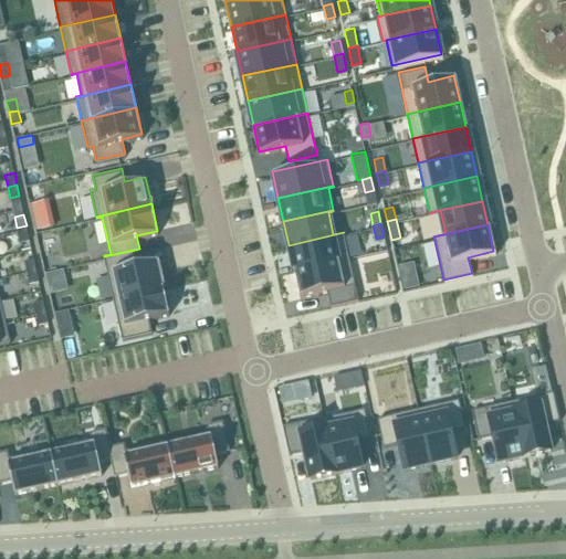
[(27,225),(17,228),(19,239),(29,236),(27,225)]
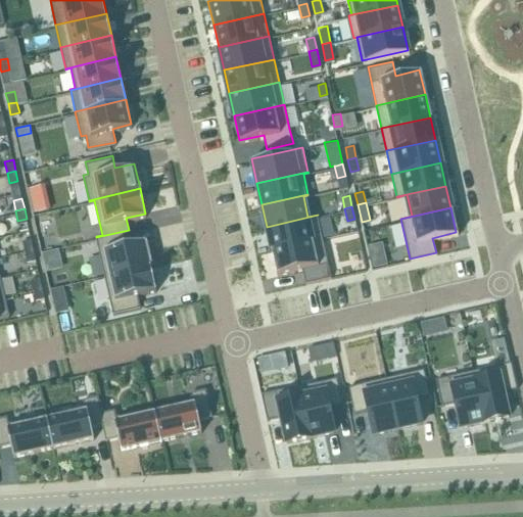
[(318,215),(267,227),(271,248),(322,236),(318,215)]
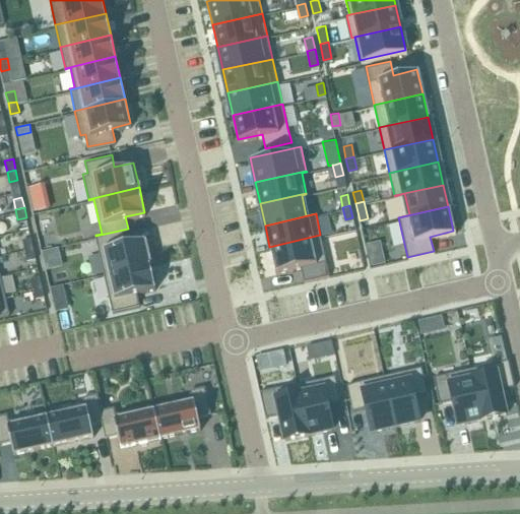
[(128,229),(95,236),(104,272),(149,262),(143,237),(125,241),(123,231),(128,229)]
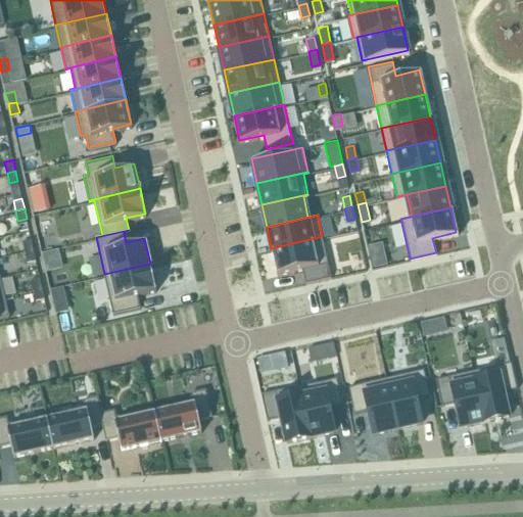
[(31,236),(21,238),(25,249),(33,247),(31,236)]
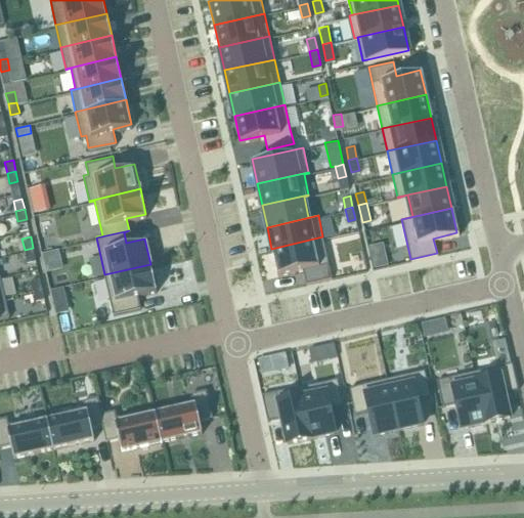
[(322,236),(271,249),(276,273),(302,267),(305,281),(331,275),(322,236)]
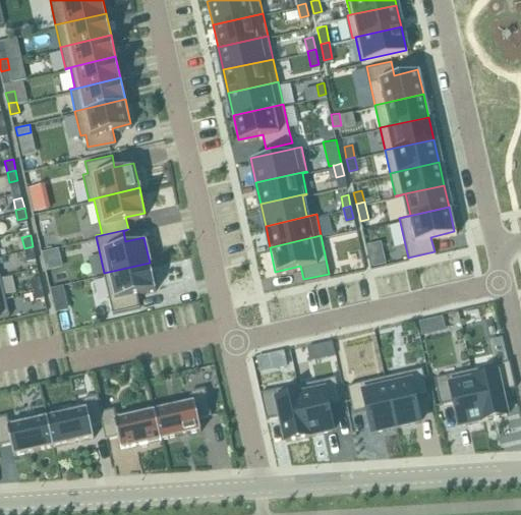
[(380,239),(365,242),(370,265),(385,261),(380,239)]
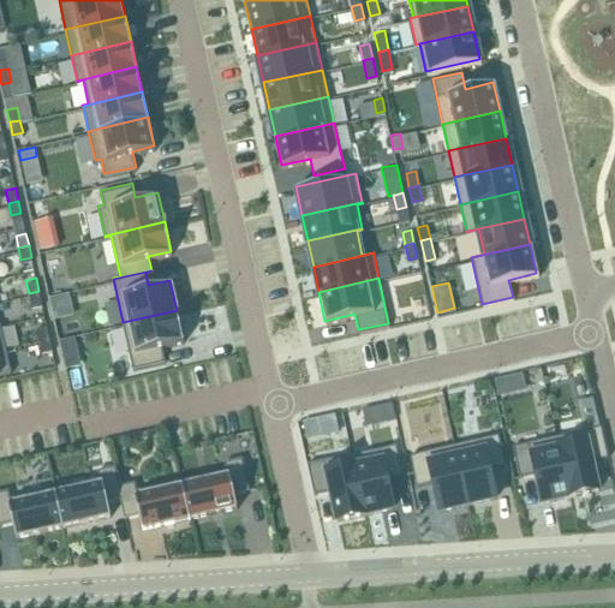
[(39,291),(29,293),(31,305),(41,303),(39,291)]
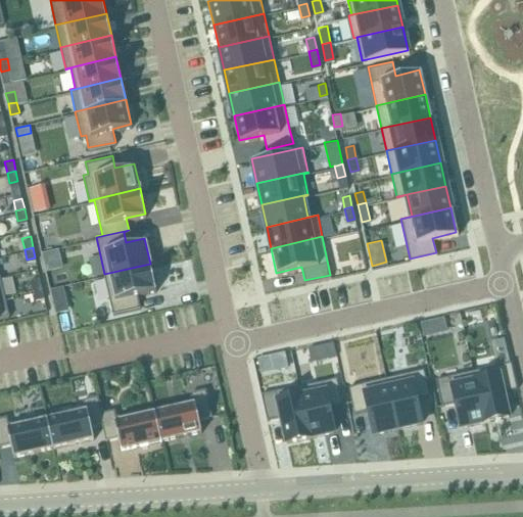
[(150,264),(104,274),(112,311),(139,304),(136,294),(155,289),(150,264)]
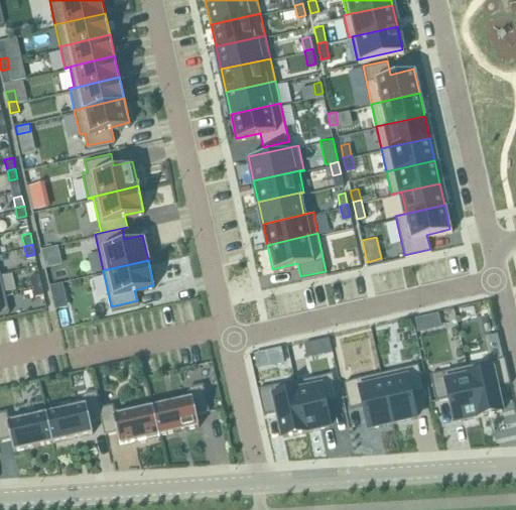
[(38,271),(30,273),(32,283),(41,281),(38,271)]
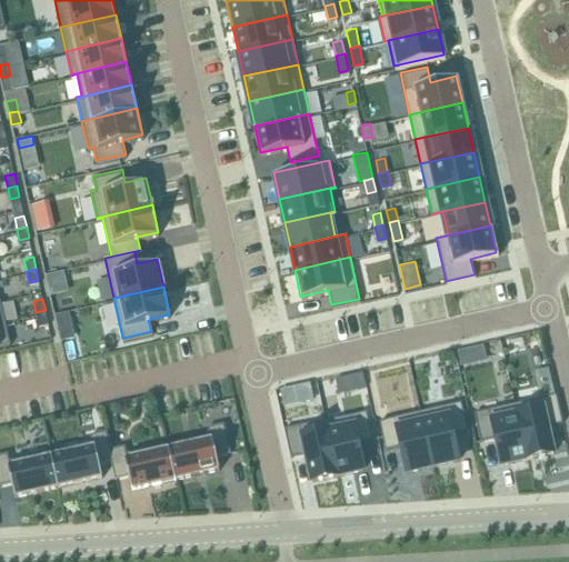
[(68,308),(55,311),(57,321),(70,318),(68,308)]
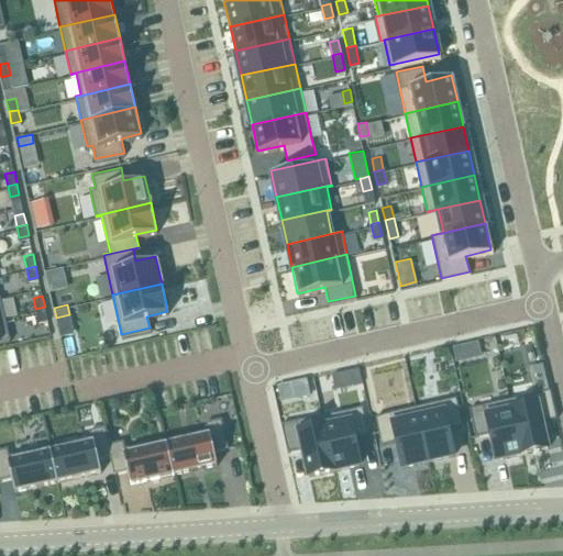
[(45,307),(35,309),(37,320),(47,318),(45,307)]
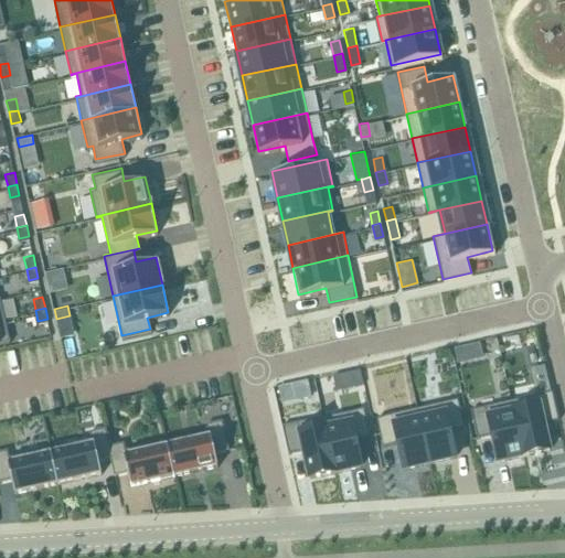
[(0,318),(0,340),(10,339),(4,317),(0,318)]
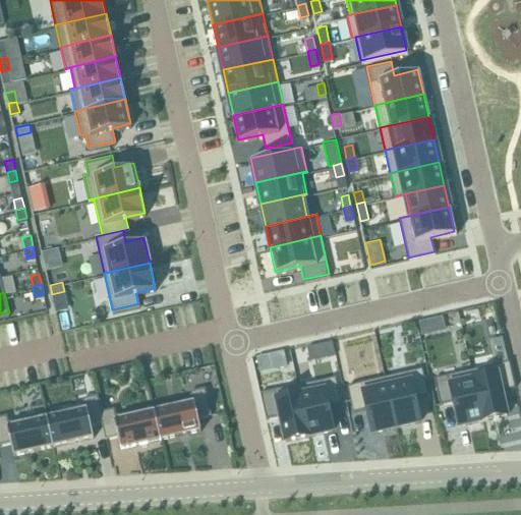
[(442,313),(417,319),(421,333),(445,328),(442,313)]
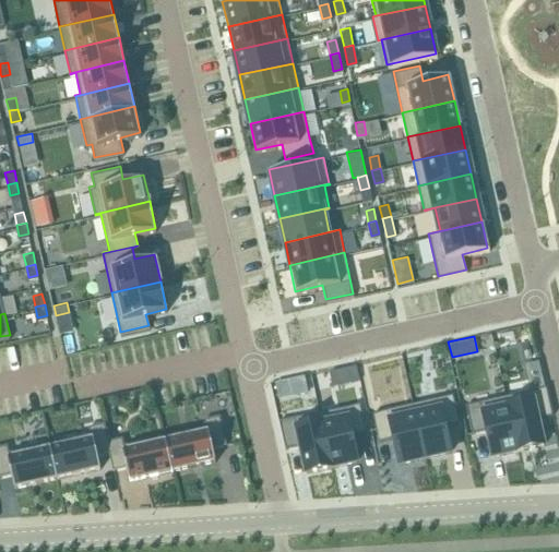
[(355,363),(347,364),(351,379),(358,376),(355,363)]
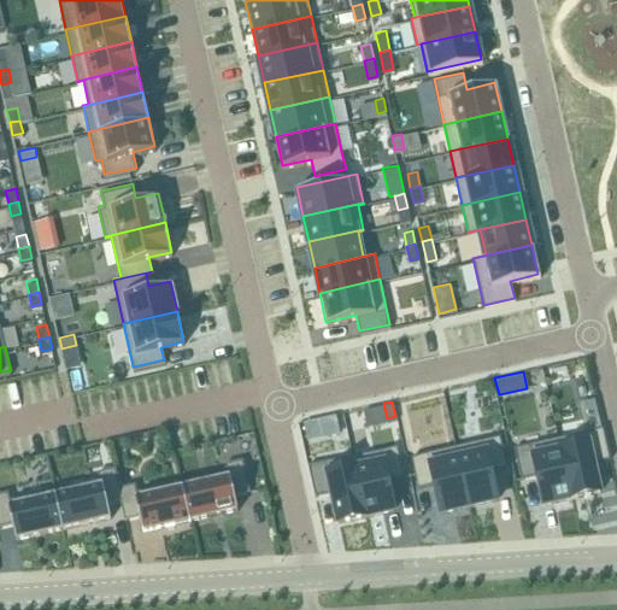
[(335,411),(303,420),(304,426),(331,420),(334,432),(339,430),(335,411)]
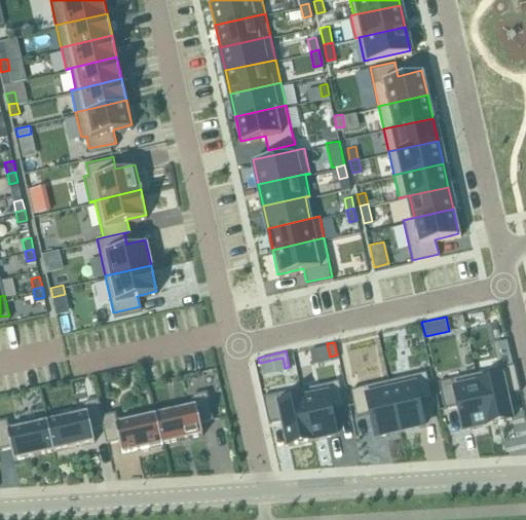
[(512,364),(475,372),(486,424),(511,418),(503,394),(518,391),(512,364)]
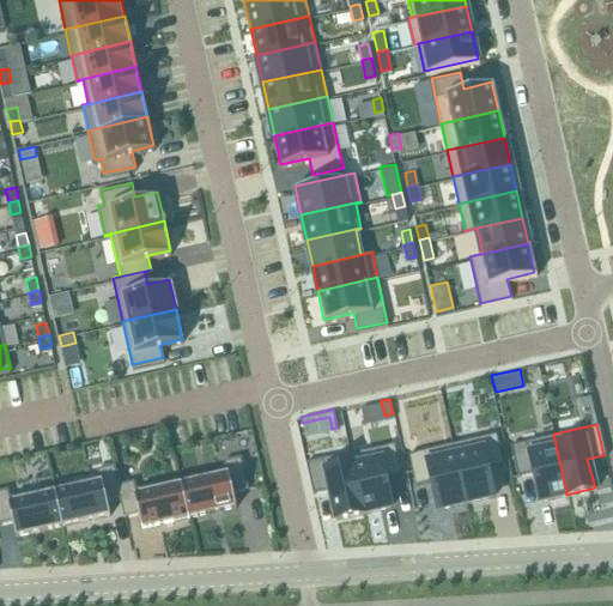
[(495,431),(450,441),(463,501),(492,495),(485,465),(502,461),(495,431)]
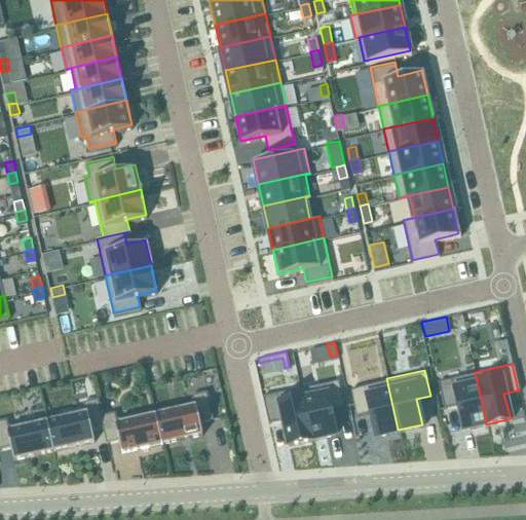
[(475,372),(436,380),(442,408),(456,405),(462,430),(486,424),(475,372)]
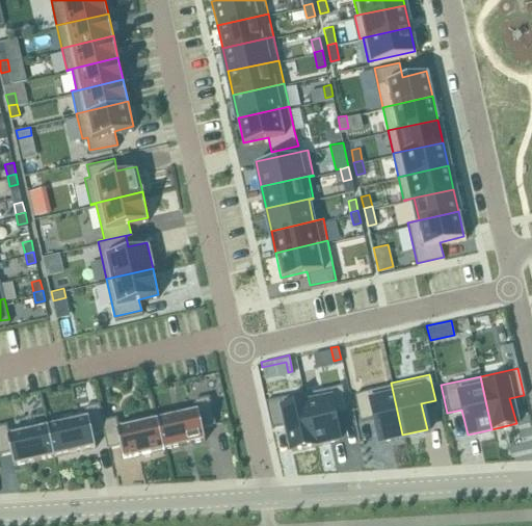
[(391,383),(352,391),(358,418),(372,416),(378,441),(402,435),(391,383)]
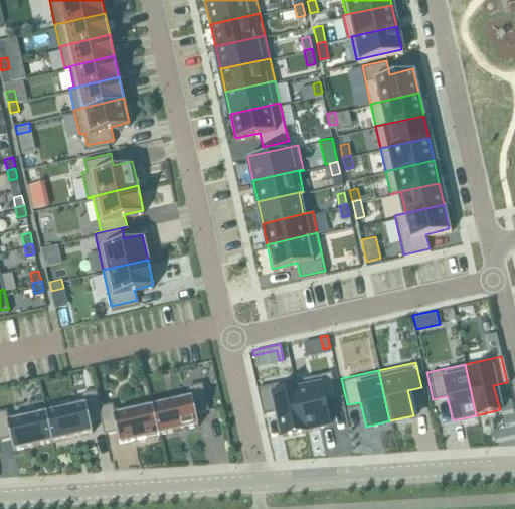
[(329,371),(292,379),(304,431),(327,425),(321,399),(335,397),(329,371)]
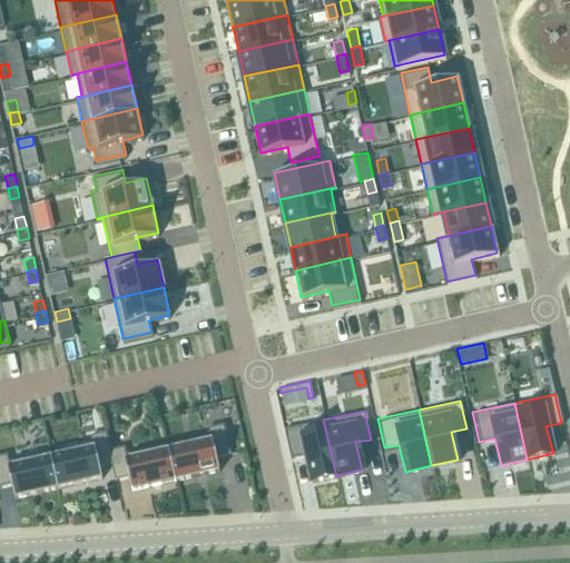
[(323,420),(282,428),(288,457),(304,455),(310,482),(336,476),(323,420)]
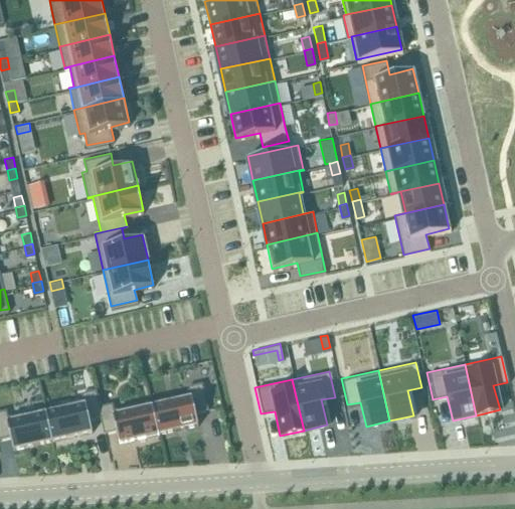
[(188,390),(151,399),(152,403),(158,431),(198,421),(195,410),(207,407),(202,381),(187,384),(188,390)]
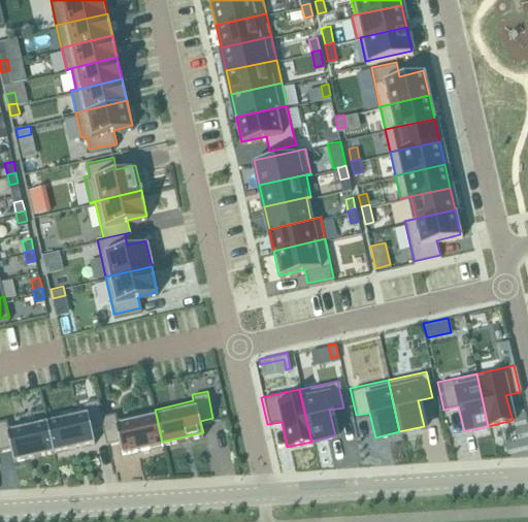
[(86,412),(47,420),(54,449),(94,439),(92,427),(102,425),(106,442),(107,442),(97,397),(84,400),(86,412)]
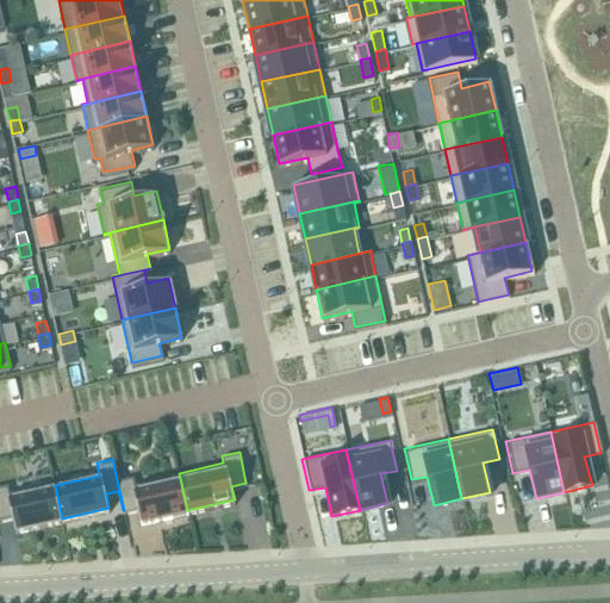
[(118,479),(117,479),(124,510),(137,507),(141,521),(187,510),(180,478),(179,473),(135,483),(132,476),(118,479)]
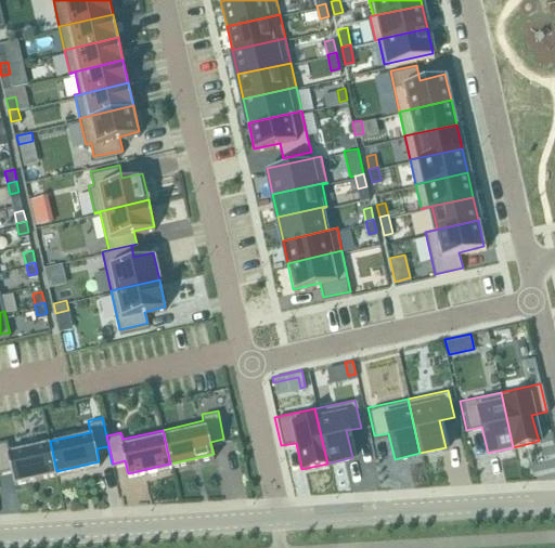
[(7,439),(0,440),(0,470),(11,468),(14,481),(56,471),(50,441),(49,436),(8,446),(7,439)]
